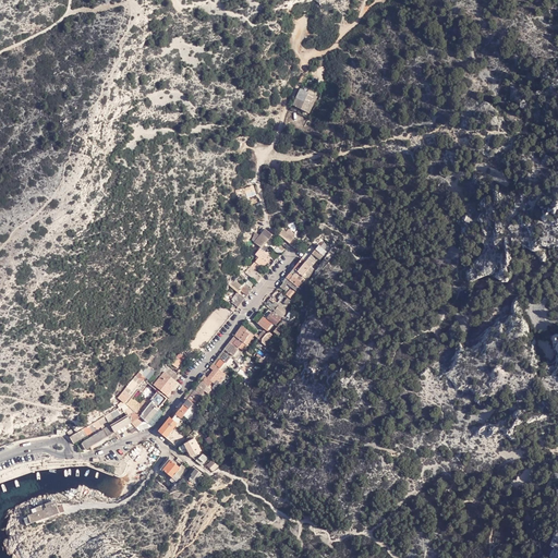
[(299,97),(304,99),(308,91),(303,87),(299,97)]
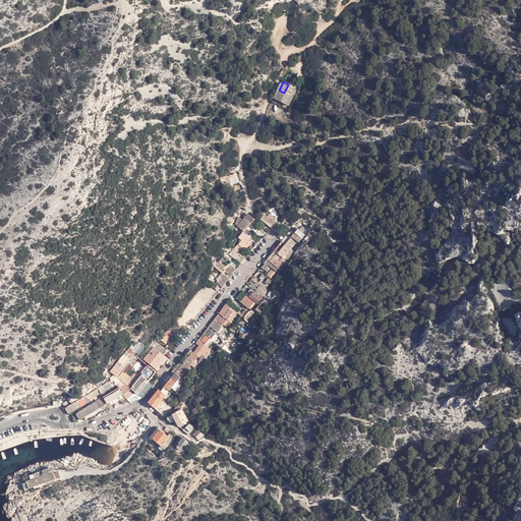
[(288,84),(284,93),(288,95),(292,87),(288,84)]
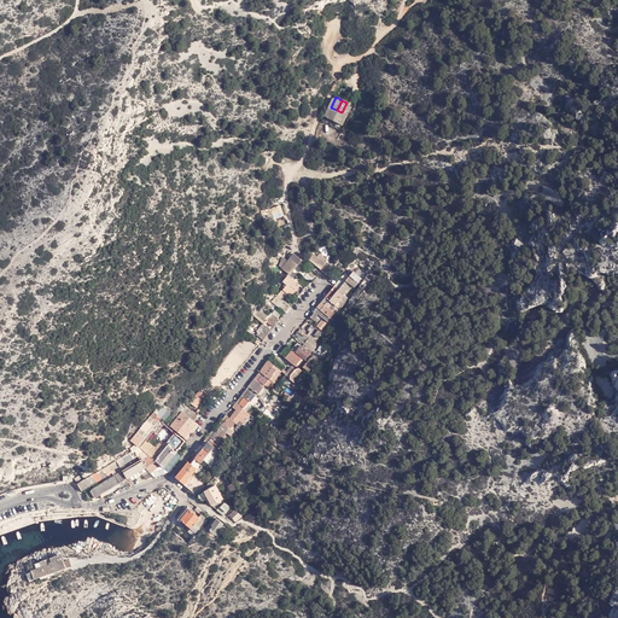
[(342,112),(349,116),(354,105),(347,103),(342,112)]
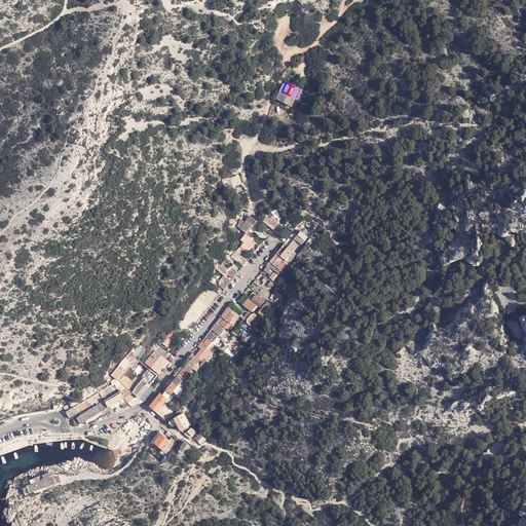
[(278,98),(283,101),(287,94),(282,91),(278,98)]
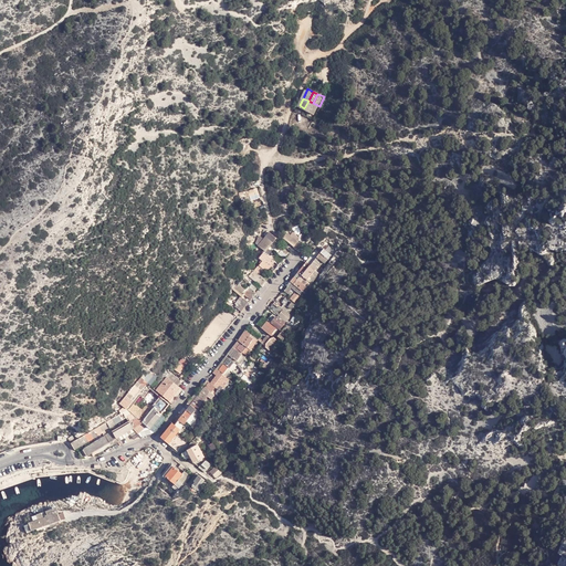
[(308,101),(304,108),(315,114),(320,106),(313,103),(308,101)]
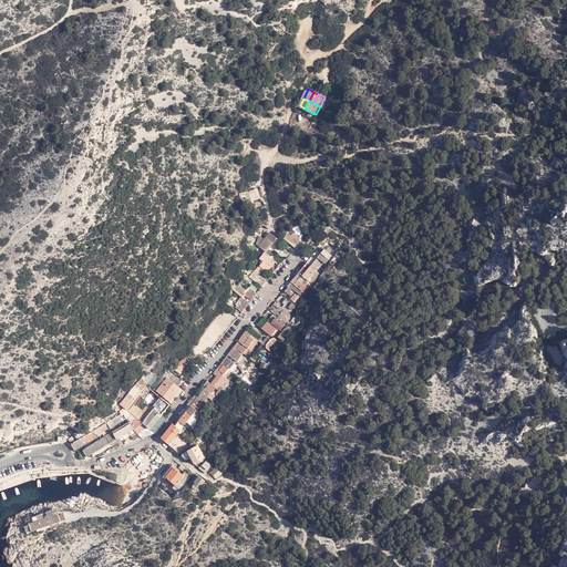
[(285,238),(296,248),(300,243),(289,233),(285,238)]
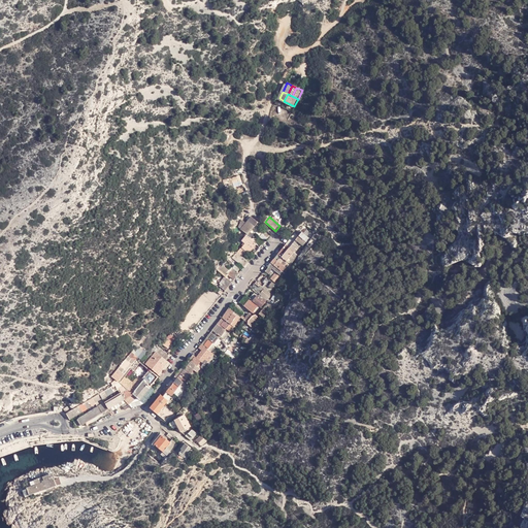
[(249,222),(255,228),(259,223),(253,218),(249,222)]
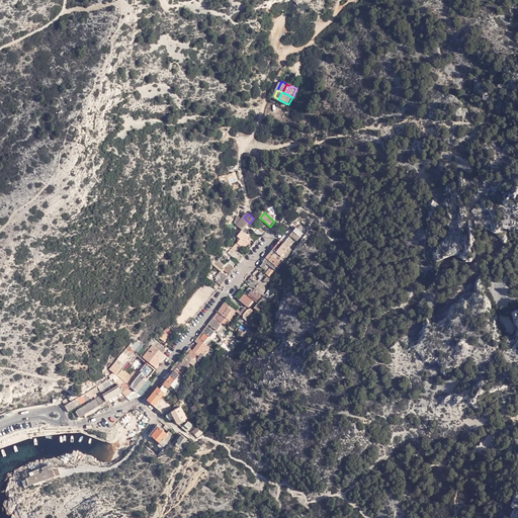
[(236,223),(238,225),(244,218),(239,216),(236,223)]
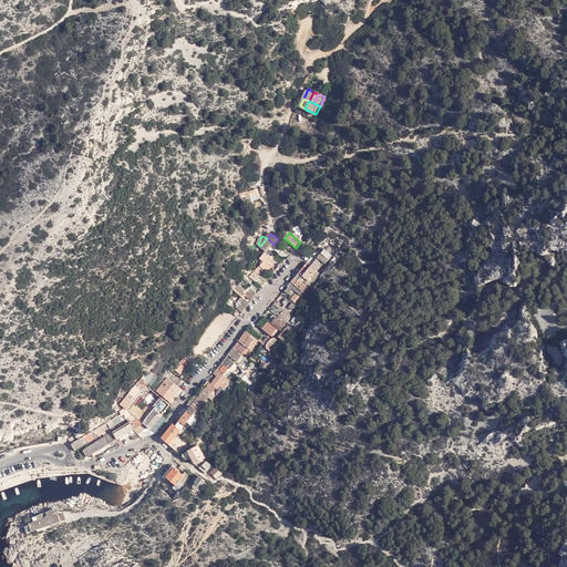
[(260,246),(260,247),(267,253),(274,245),(267,238),(260,246)]
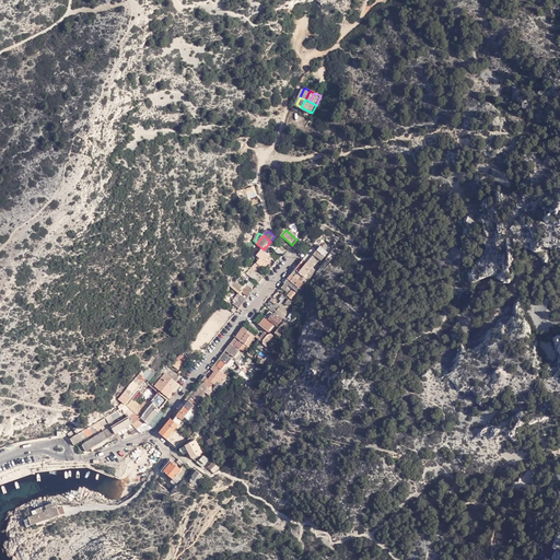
[(318,251),(326,257),(329,253),(322,246),(318,251)]
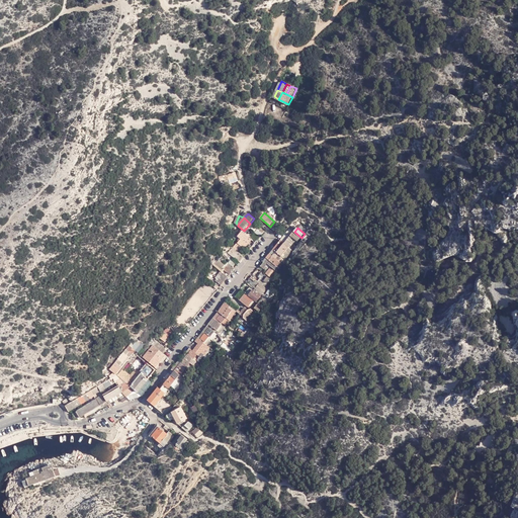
[(242,239),(238,243),(242,247),(249,238),(243,232),(239,236),(242,239)]
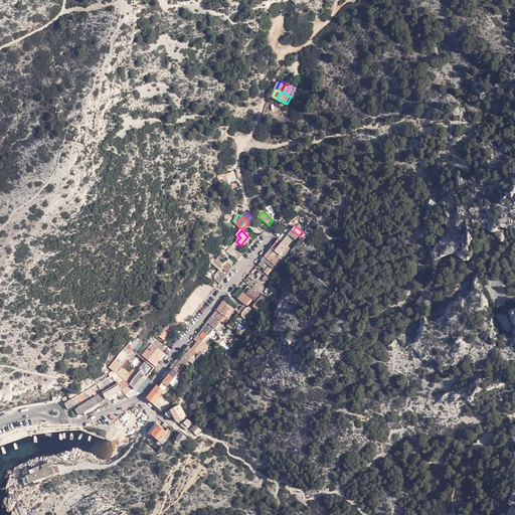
[(290,233),(297,239),(300,236),(293,230),(290,233)]
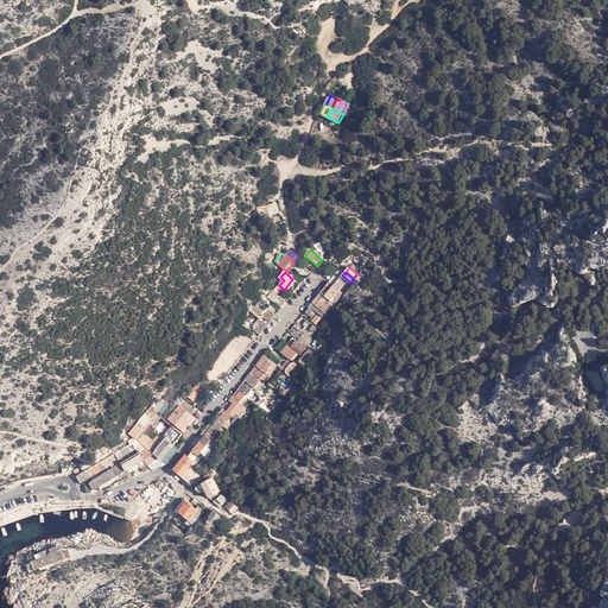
[(339,280),(347,287),(350,283),(342,276),(339,280)]
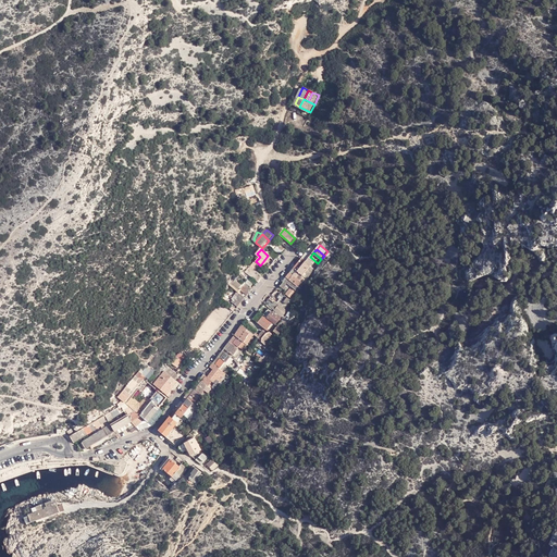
[(268,256),(260,265),(263,268),(271,258),(268,256)]
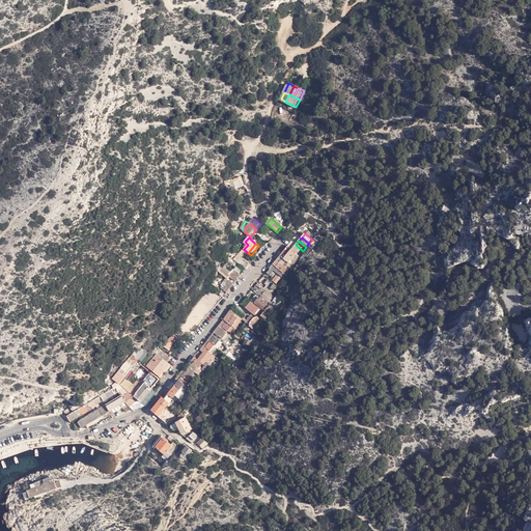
[(292,249),(300,255),(303,251),(296,245),(292,249)]
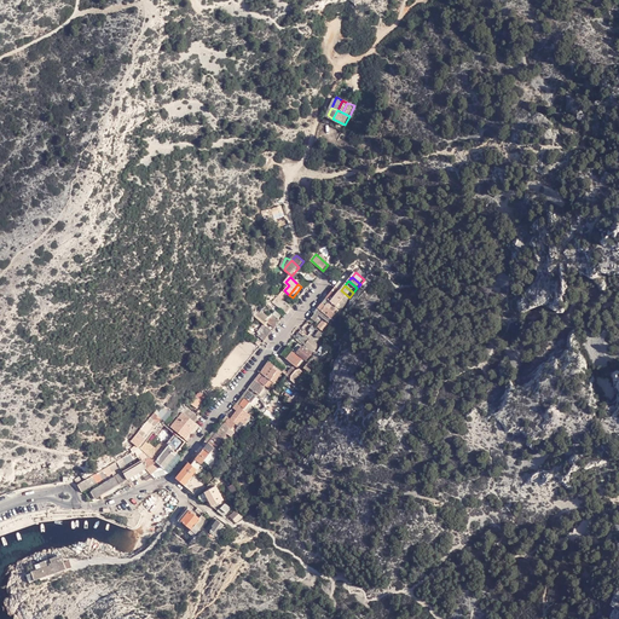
[(328,299),(331,301),(334,299),(341,290),(336,287),(328,299)]
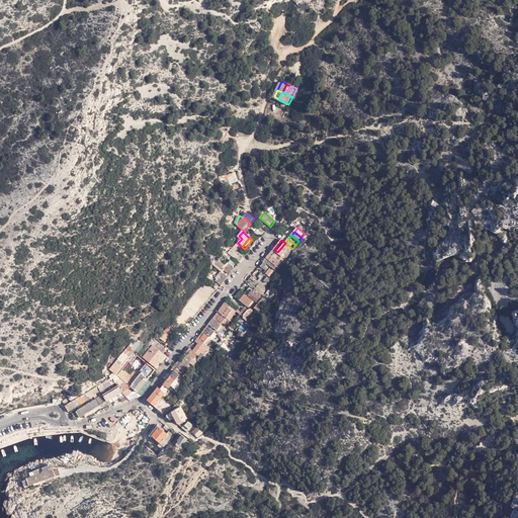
[(238,243),(234,248),(238,251),(242,247),(238,243)]
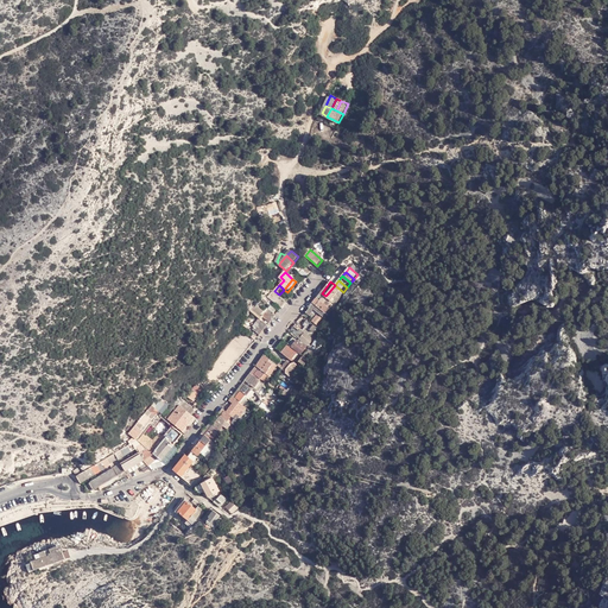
[(337,301),(343,292),(335,285),(328,293),(337,301)]
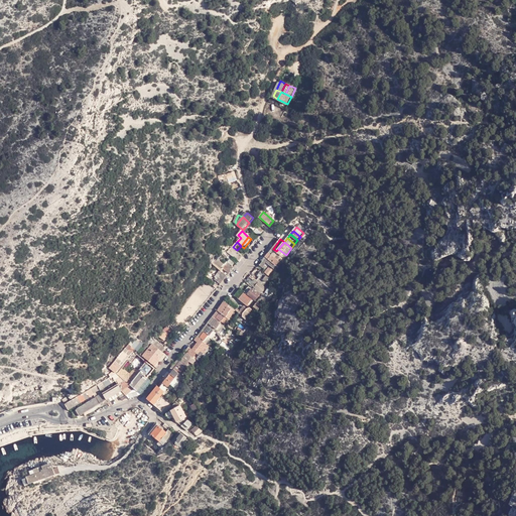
[(229,252),(233,256),(238,251),(237,250),(233,247),(229,252)]
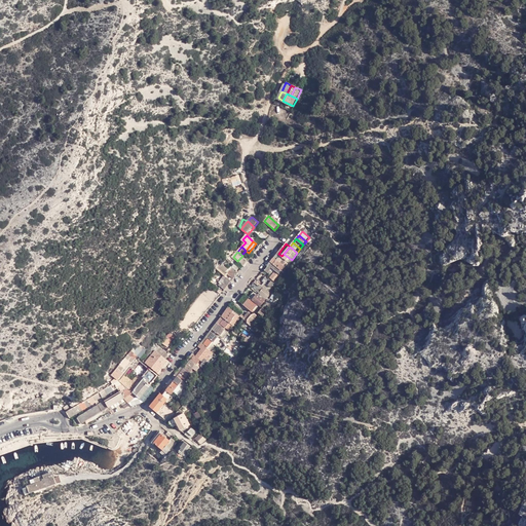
[(237,261),(245,266),(249,261),(245,258),(242,256),(237,261)]
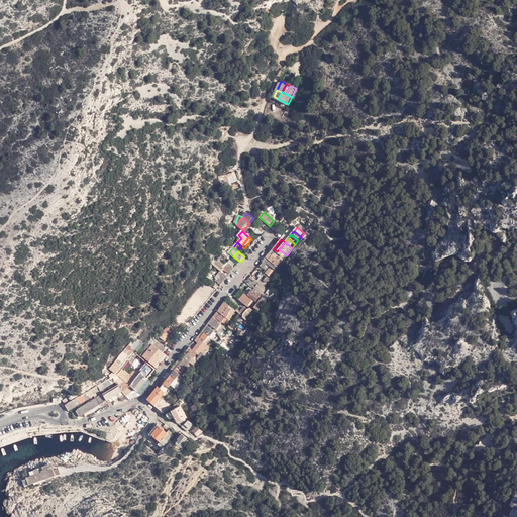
[(273,256),(281,263),(285,259),(277,251),(273,256)]
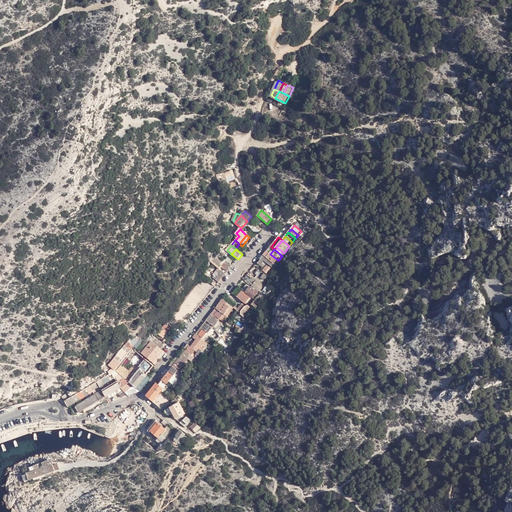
[(267,258),(275,264),(278,260),(270,254),(267,258)]
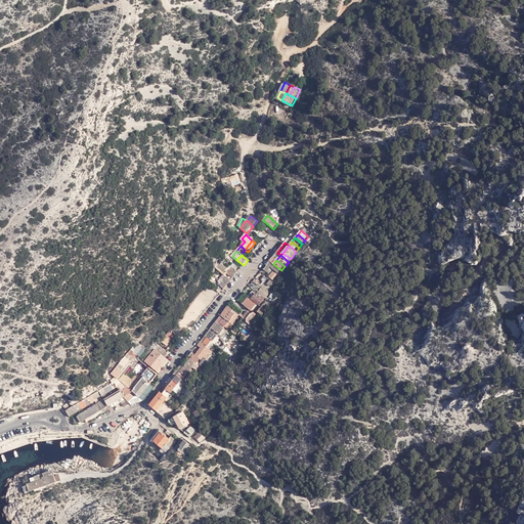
[(278,273),(281,270),(273,264),(270,267),(275,270),(278,273)]
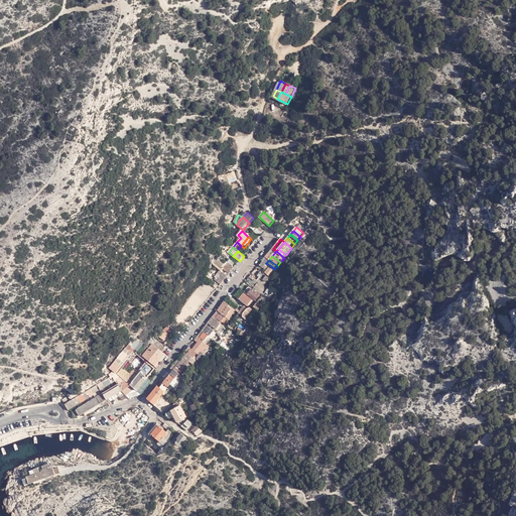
[(218,263),(216,266),(220,269),(223,272),(225,269),(223,268),(218,263)]
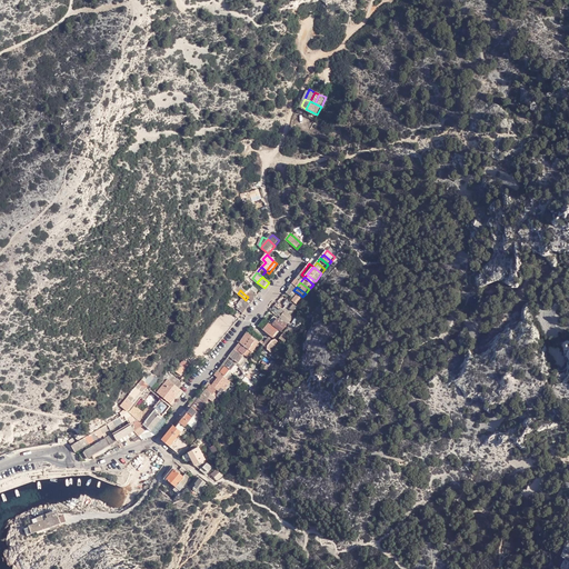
[(290,296),(295,299),(299,293),(293,290),(290,296)]
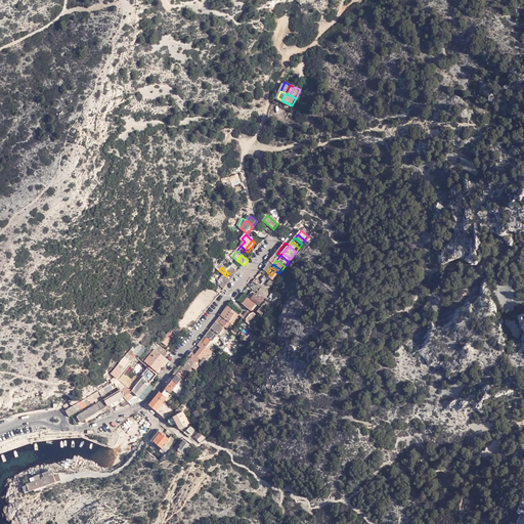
[(274,280),(279,274),(278,273),(275,270),(271,275),(270,277),(274,280)]
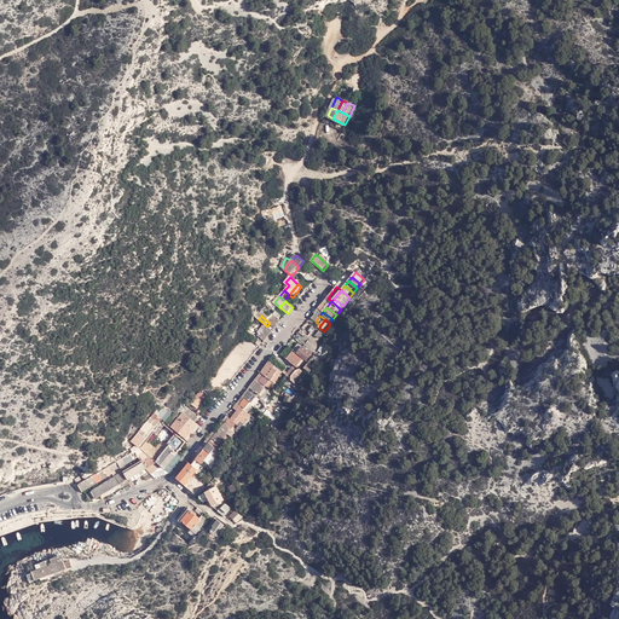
[(260,337),(264,340),(272,330),(268,327),(265,331),(261,335),(260,337)]
